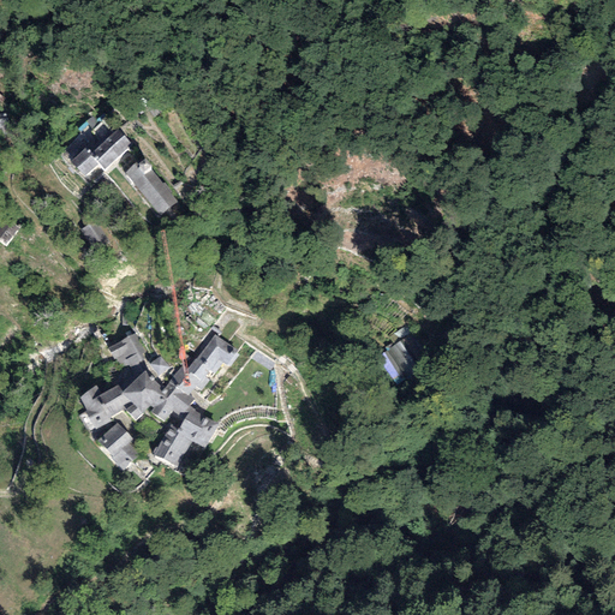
[(95,114),(85,123),(93,129),(101,121),(95,114)]
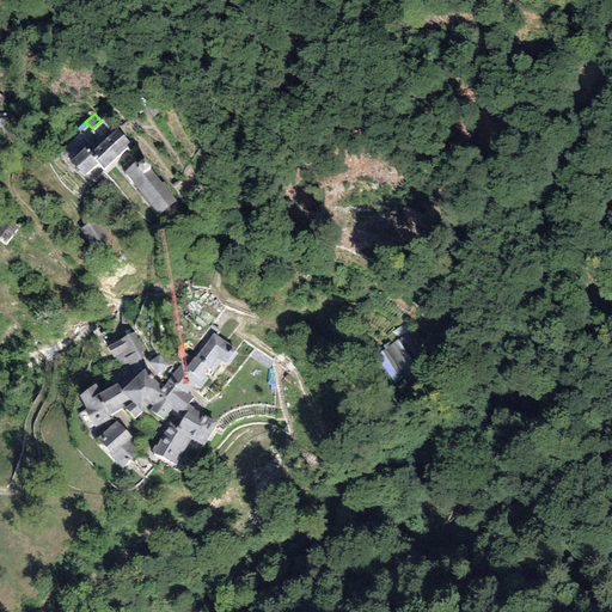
[(130,144),(116,129),(90,153),(98,161),(103,169),(130,144)]
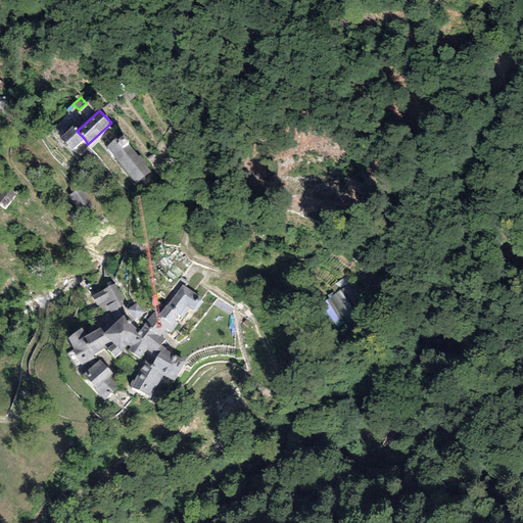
[(72,149),(84,138),(77,131),(72,126),(60,137),(72,149)]
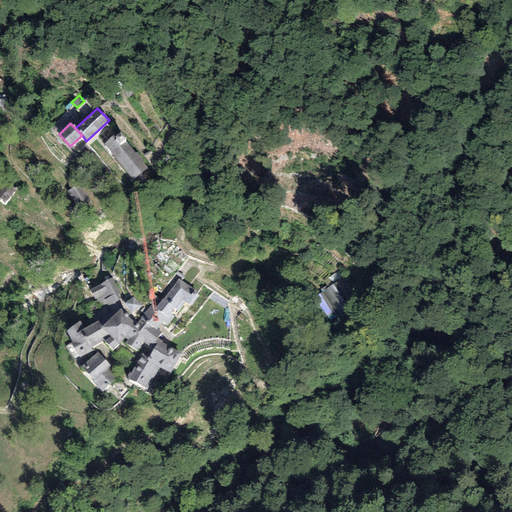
[(126,138),(121,132),(115,137),(113,136),(104,143),(133,180),(148,168),(125,139),(126,138)]
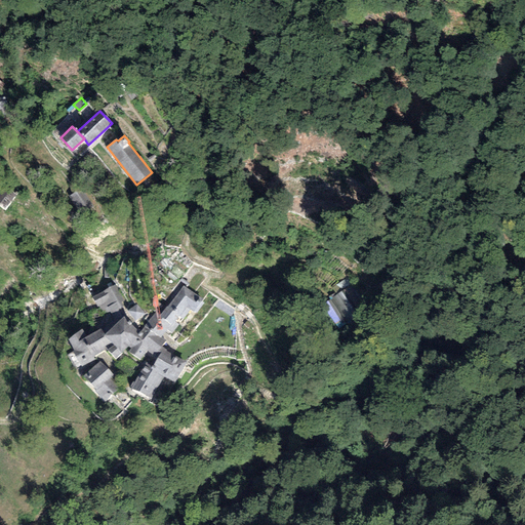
[(6,186),(0,193),(0,205),(5,210),(17,195),(6,186)]
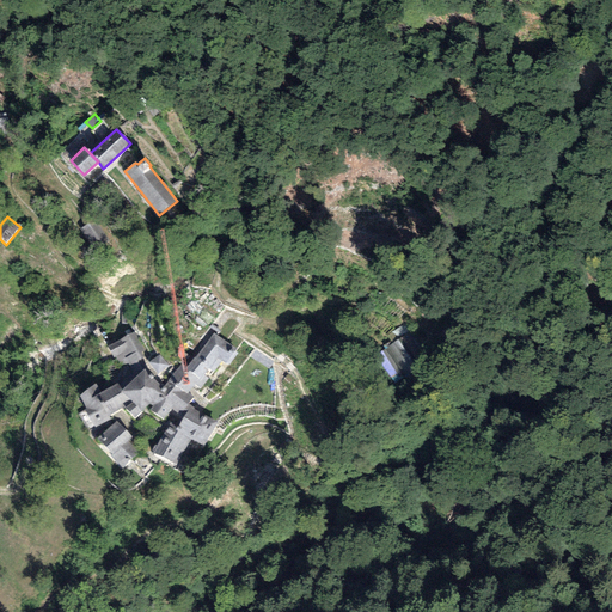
[(110,240),(95,219),(80,230),(96,250),(110,240)]
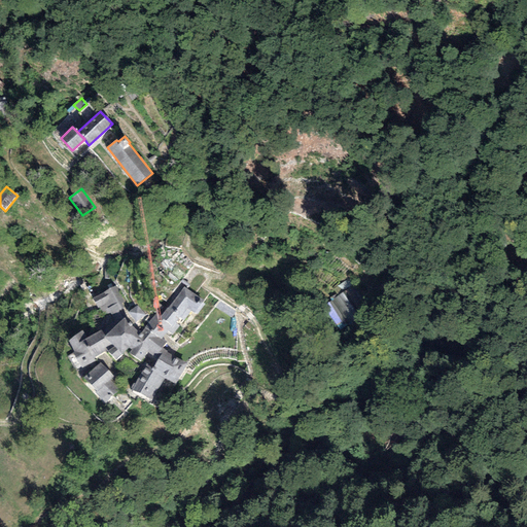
[(392,281),(380,281),(380,297),(392,297),(392,281)]
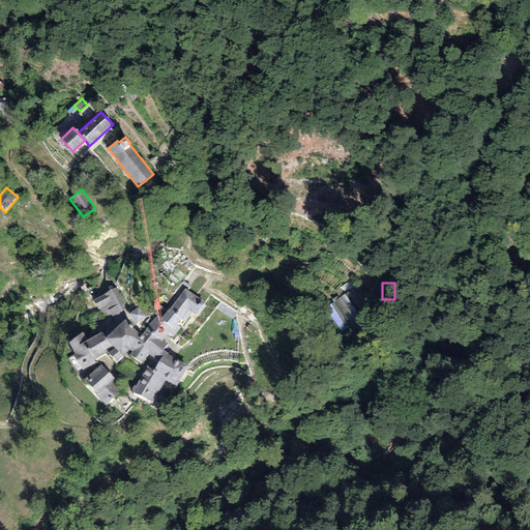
[(117,287),(93,299),(102,316),(107,314),(113,323),(126,316),(121,306),(126,303),(117,287)]
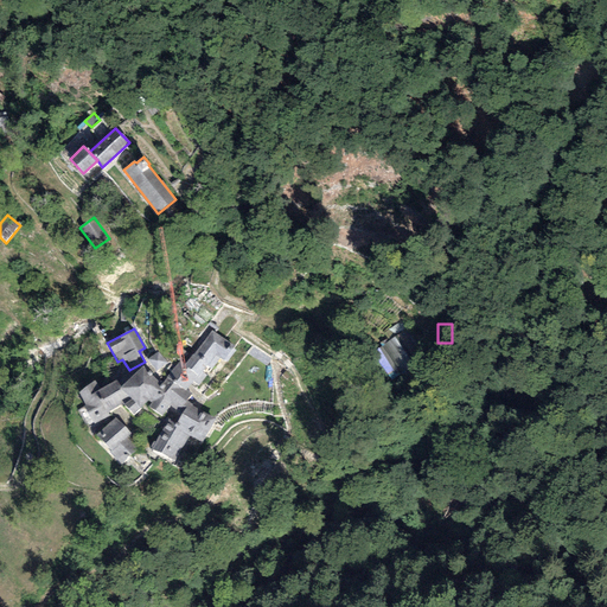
[(234,346),(211,330),(185,365),(179,362),(167,377),(186,391),(193,382),(199,385),(219,359),(223,362),(234,346)]
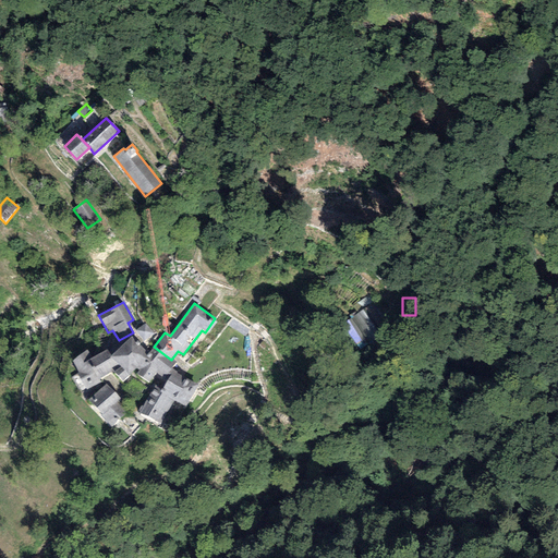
[(373,303),(349,319),(370,349),(392,331),(373,303)]
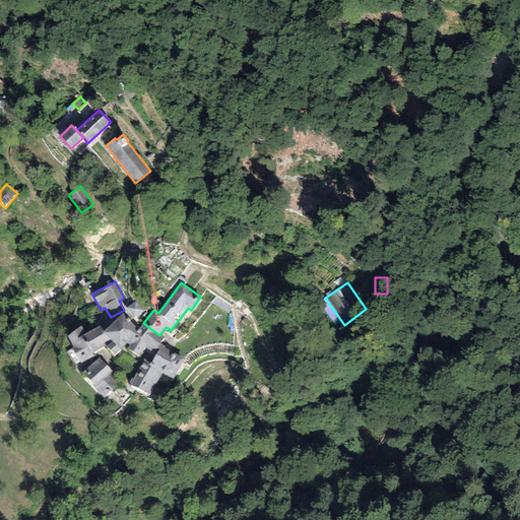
[(136,301),(126,308),(133,318),(143,311),(136,301)]
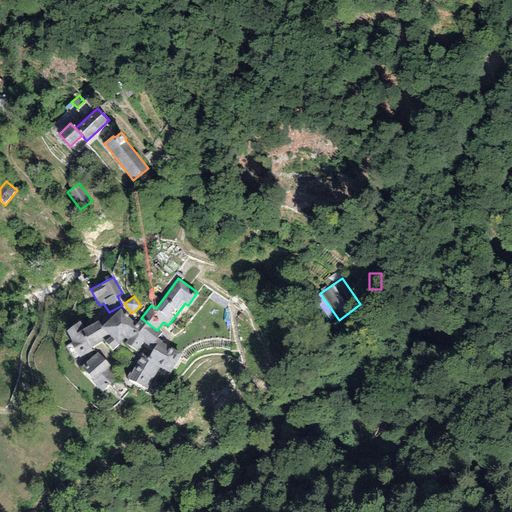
[(120,308),(101,327),(108,334),(111,336),(105,342),(113,350),(125,338),(128,341),(137,329),(134,327),(137,324),(120,308)]
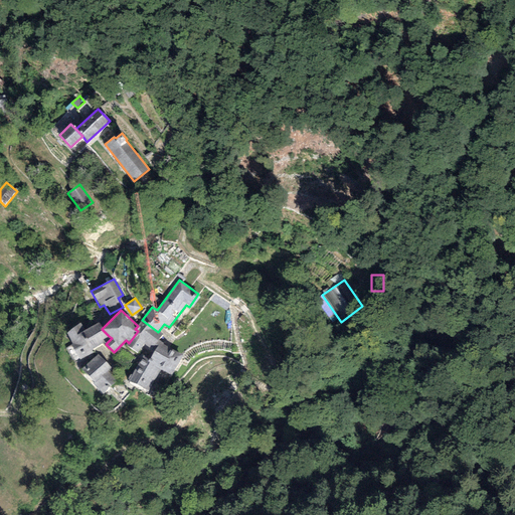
[(162,335),(158,332),(142,320),(138,326),(135,329),(138,331),(129,343),(128,344),(144,356),(149,360),(161,341),(159,340),(162,335)]
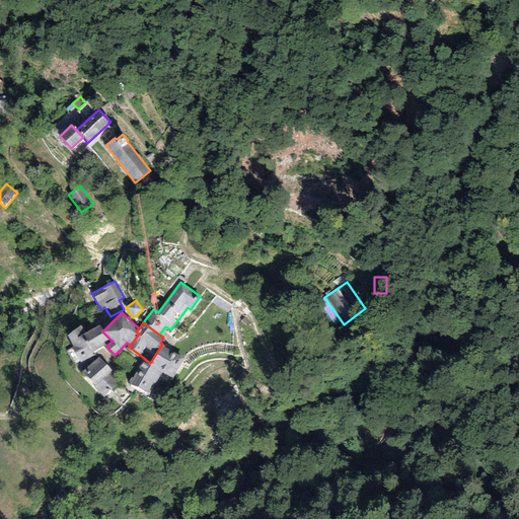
[(102,331),(99,325),(85,334),(80,324),(67,336),(81,364),(93,357),(92,354),(105,345),(103,343),(109,339),(102,331)]
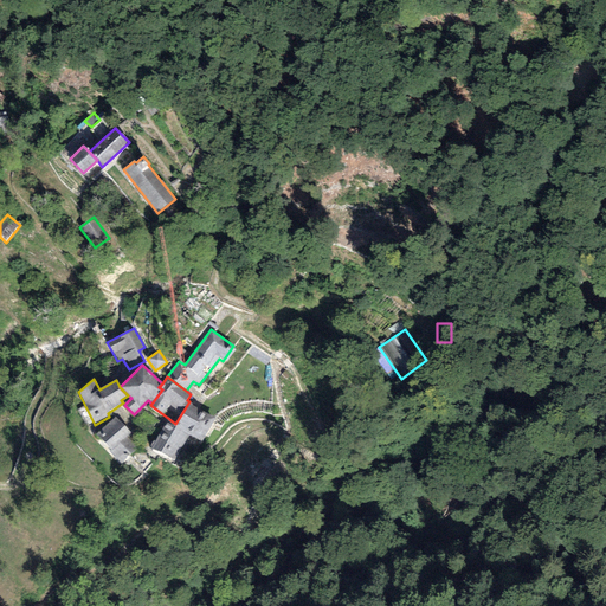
[(174,461),(188,434),(200,442),(216,418),(189,401),(175,424),(169,419),(150,449),(174,461)]
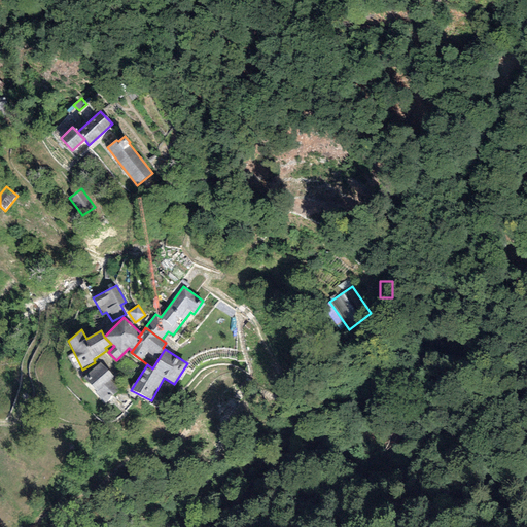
[(100,361),(83,378),(95,390),(94,391),(105,403),(120,390),(110,380),(114,377),(100,361)]
